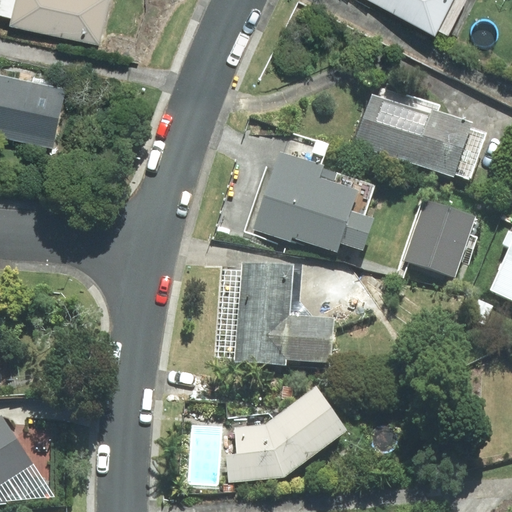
[(11,26),(99,46),(110,0),(0,0),(0,14),(12,18),(11,26)]
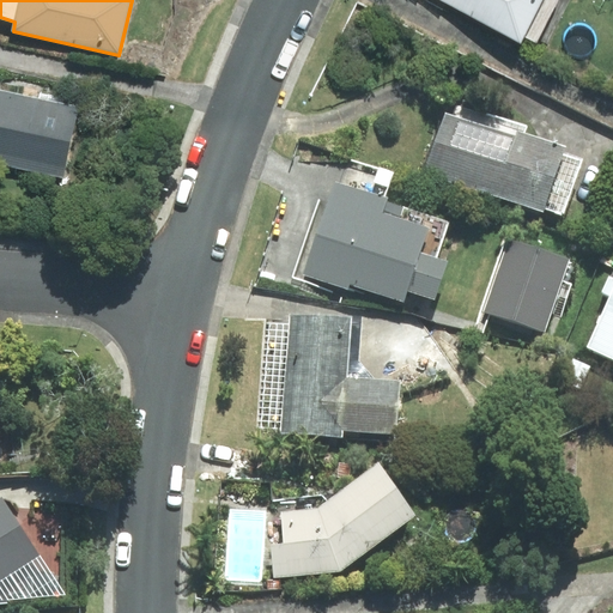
[(441,0),(520,42),(523,35),(536,42),(558,0),(441,0)]
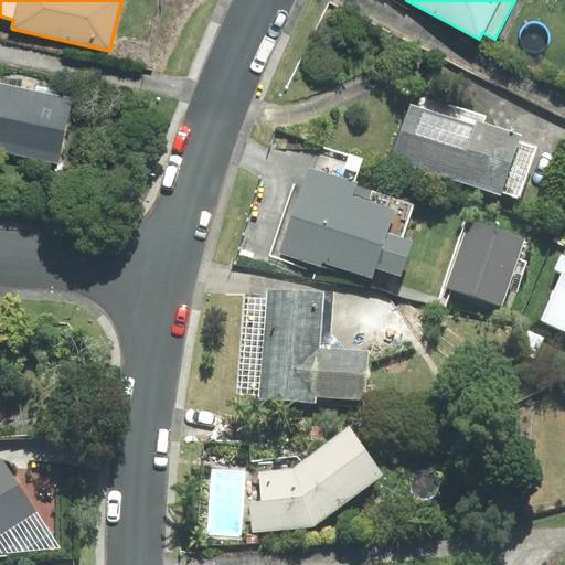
[(74,97),(0,81),(0,152),(60,166),(74,97)]
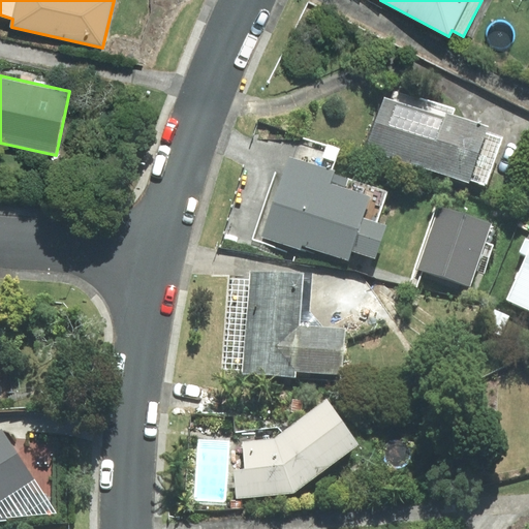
[(391,99),(383,96),(366,148),(468,182),(470,179),(486,184),(501,138),(486,133),(488,127),(453,115),(455,110),(394,89),(391,99)]
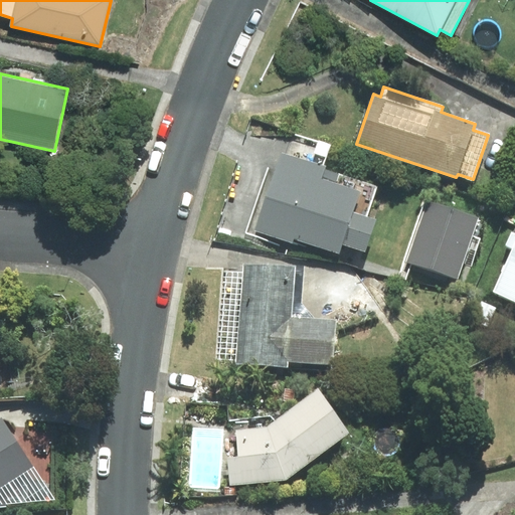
[(366,216),(376,187),(323,170),(324,166),(281,152),(254,231),(293,243),(294,239),(340,254),(343,244),(366,252),(376,219),(366,216)]
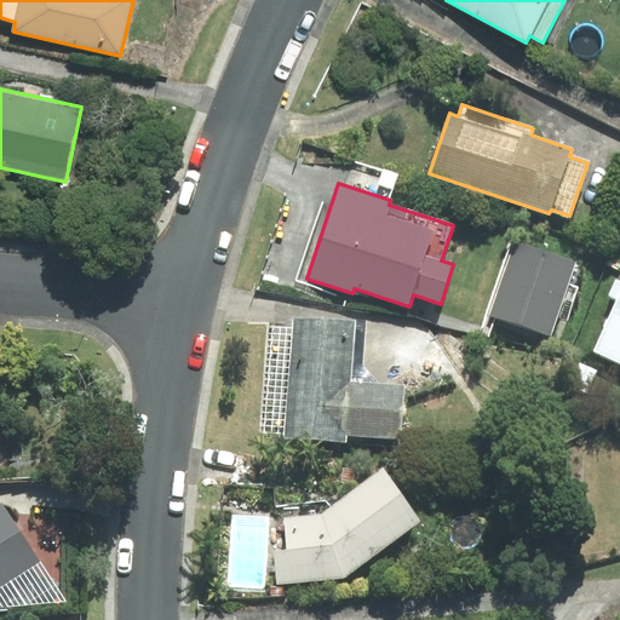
[(577,263),(512,242),(489,314),(552,334),(557,317),(568,320),(579,287),(569,283),(577,263)]
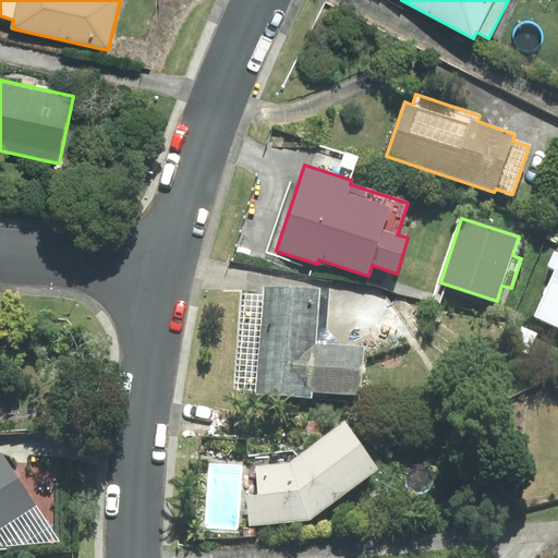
[(555,269),(533,316),(557,327),(557,253),(554,252),(547,266),(555,269)]
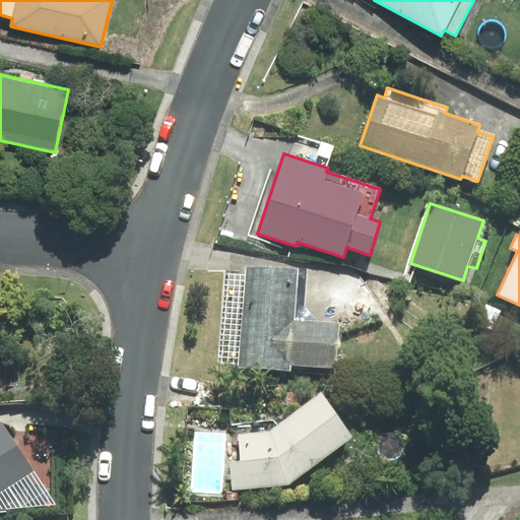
[(294,321),(298,270),(246,266),(239,368),(290,371),(290,366),(335,369),(338,324),(294,321)]
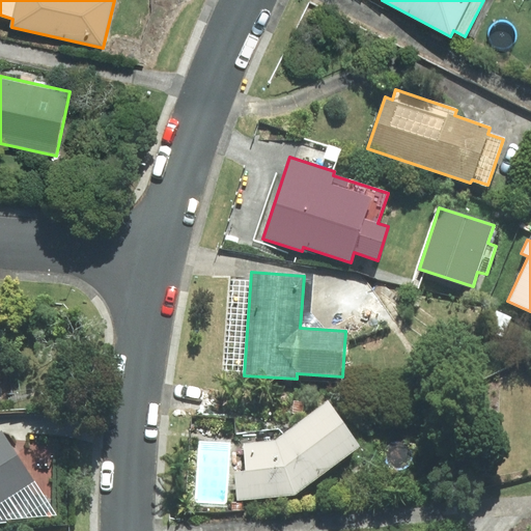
[(235,471),(238,500),(296,495),(361,446),(328,402),(276,440),(243,443),(245,470),(235,471)]
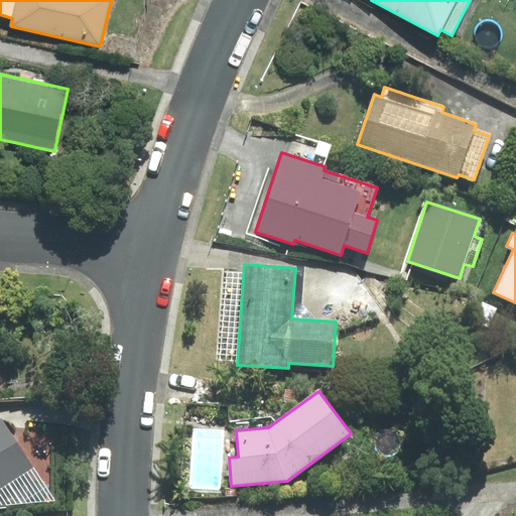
[(0,487),(32,467),(2,418),(0,419),(0,487)]
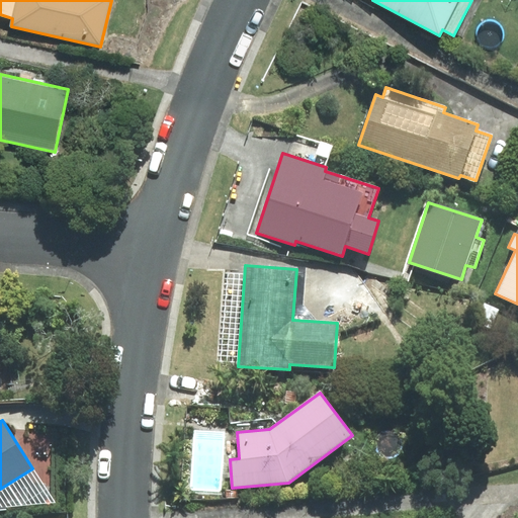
[(0,507),(55,502),(32,468),(0,489),(0,507)]
